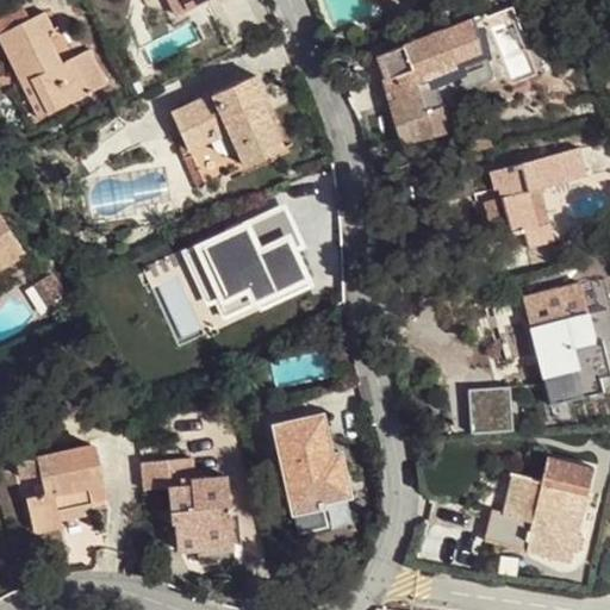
[(0,10),(0,32),(29,19),(19,0),(0,10)]
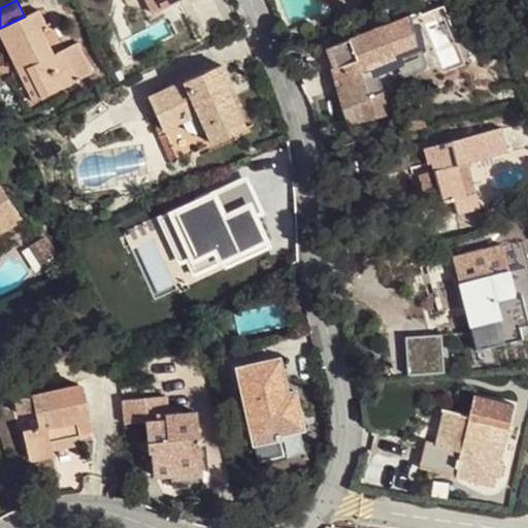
[(144,0),(153,13),(179,0),(144,0)]
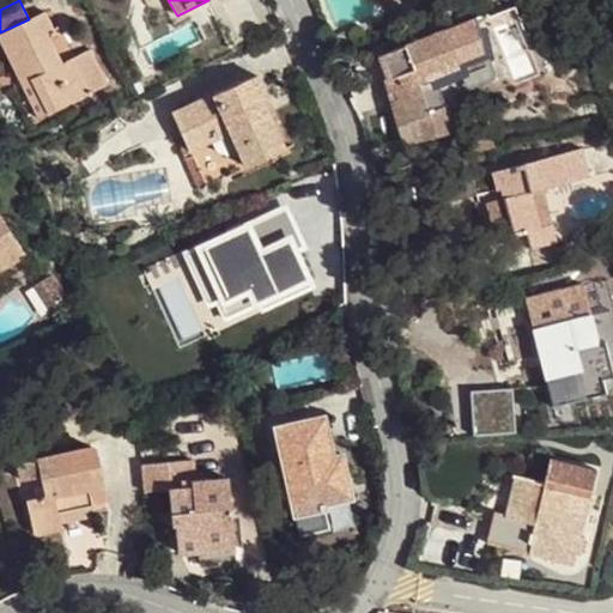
[(29,19),(0,32),(0,40),(16,72),(37,61),(43,72),(32,78),(49,113),(107,84),(89,48),(61,62),(47,34),(54,30),(44,11),(29,19)]
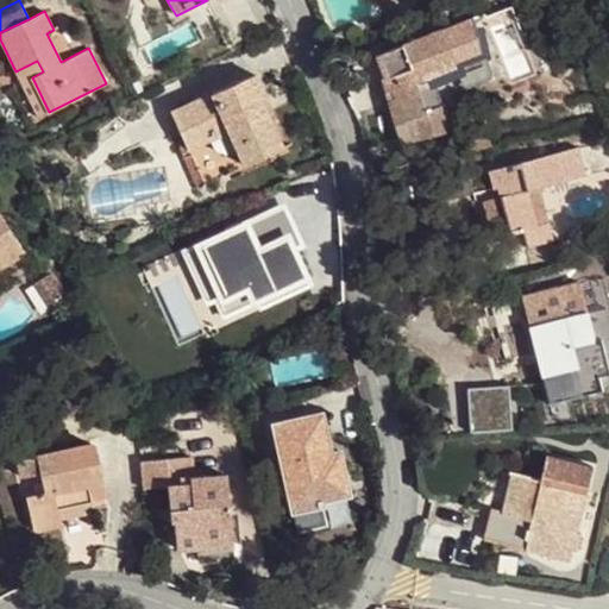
[(472,18),(374,56),(383,80),(402,143),(452,130),(445,104),(435,85),(451,79),(447,70),(483,57),(472,18)]
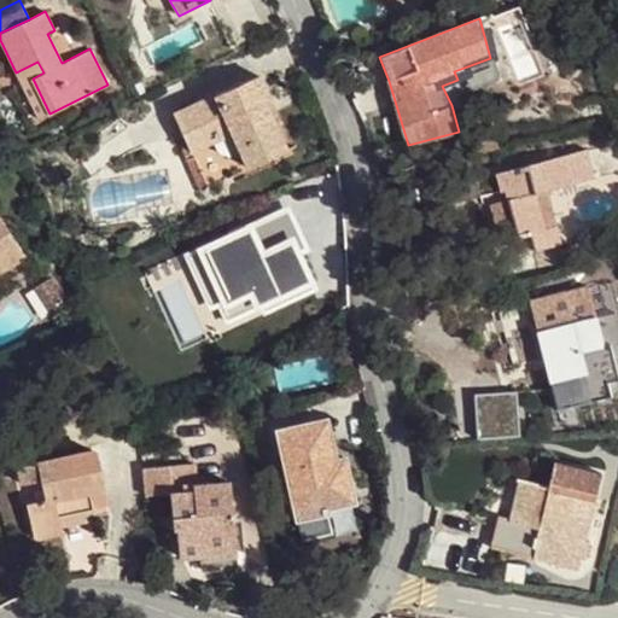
[(333,36),(337,46),(350,41),(347,31),(333,36)]
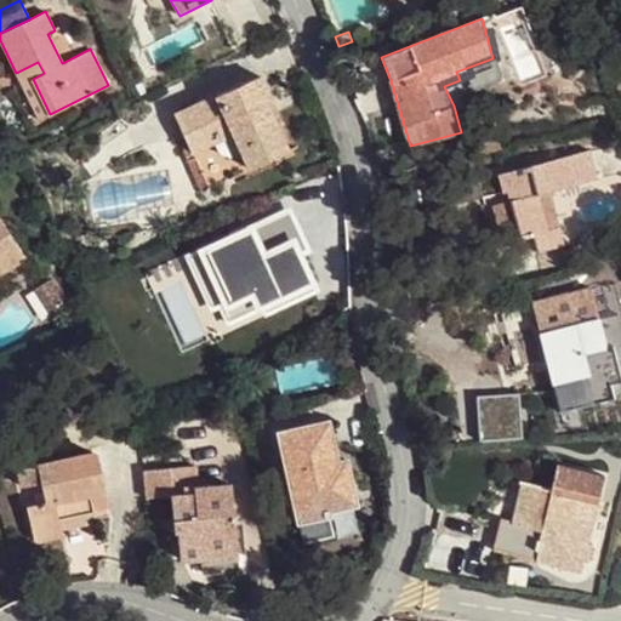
[(456,72),(460,80),(495,67),(493,58),(456,72)]
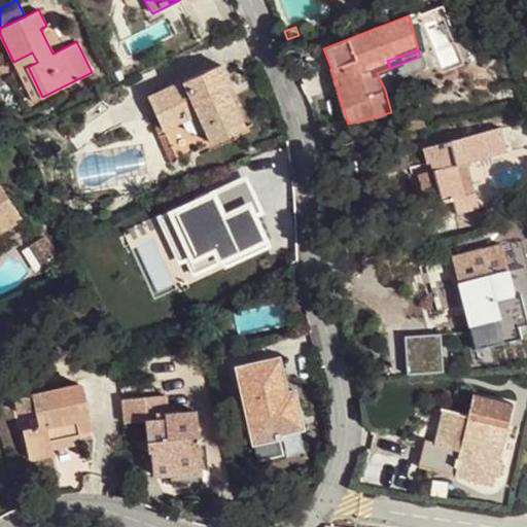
[(32,53),(13,62),(34,102),(42,97),(28,67),(37,62),(32,53)]
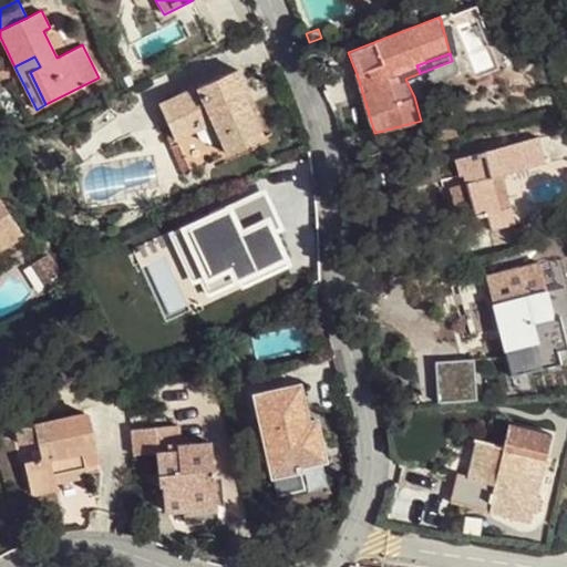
[(176,141),(191,171),(265,136),(256,115),(245,92),(249,90),(239,69),(196,89),(195,86),(158,103),(176,141)]
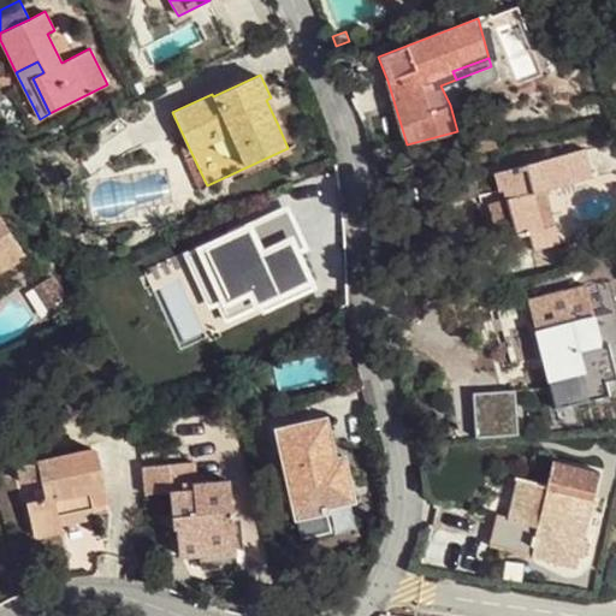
[(271,98),(266,100),(278,125),(282,123),(271,98)]
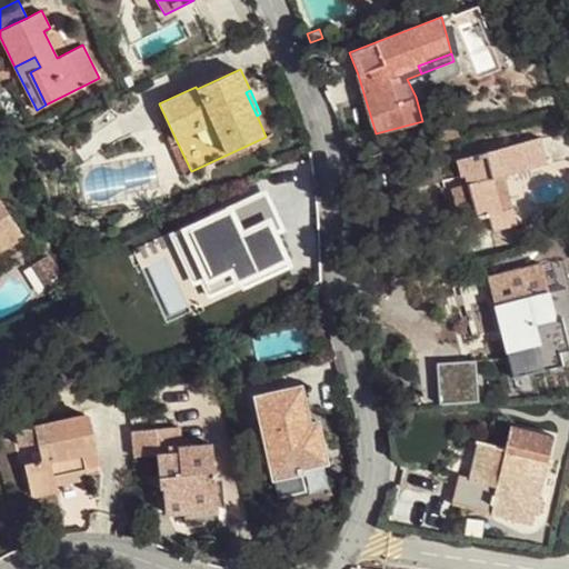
[(453,118),(437,123),(442,141),(459,136),(453,118)]
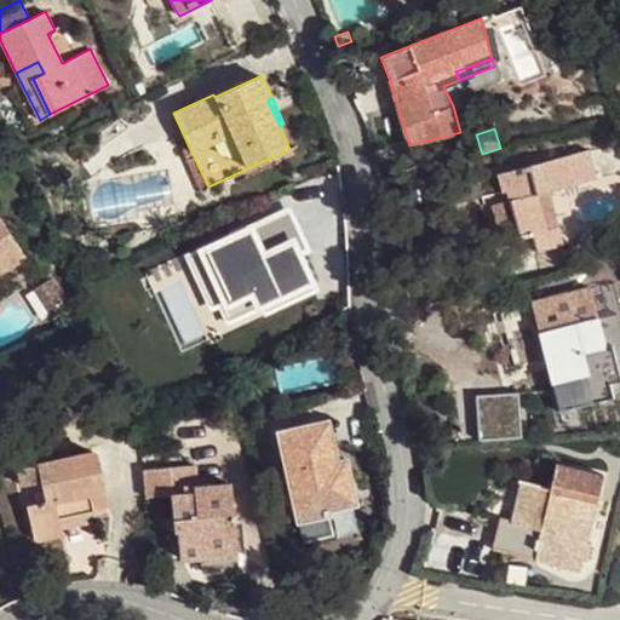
[(589,149),(498,174),(503,193),(507,191),(514,189),(516,199),(510,200),(493,205),(504,246),(522,241),(521,237),(532,234),(537,251),(562,244),(557,225),(546,229),(539,202),(537,193),(596,176),(589,149)]
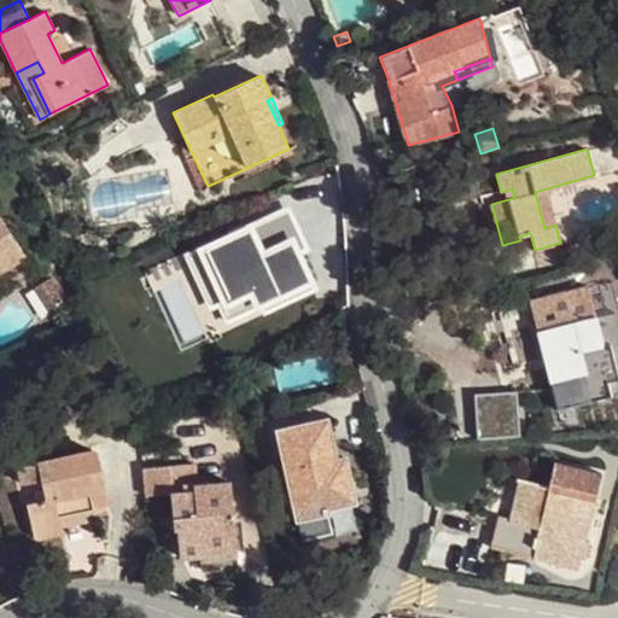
[(200,190),(208,186),(192,153),(185,157),(200,190)]
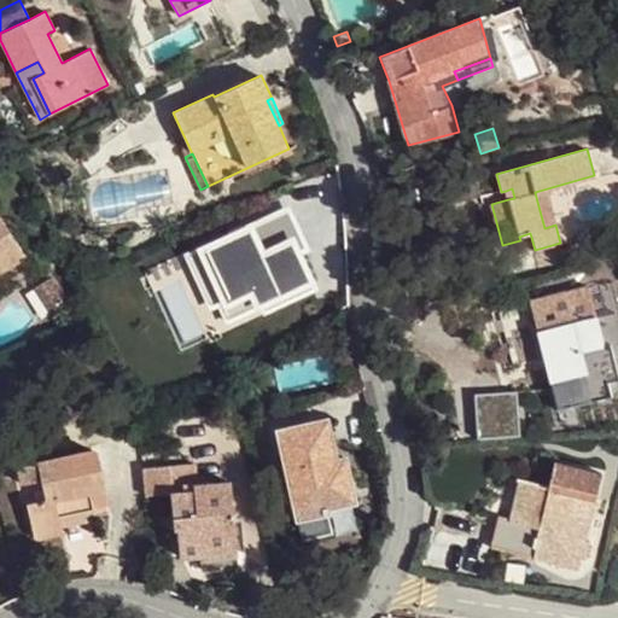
[(548,198),(537,202),(544,228),(555,225),(548,198)]
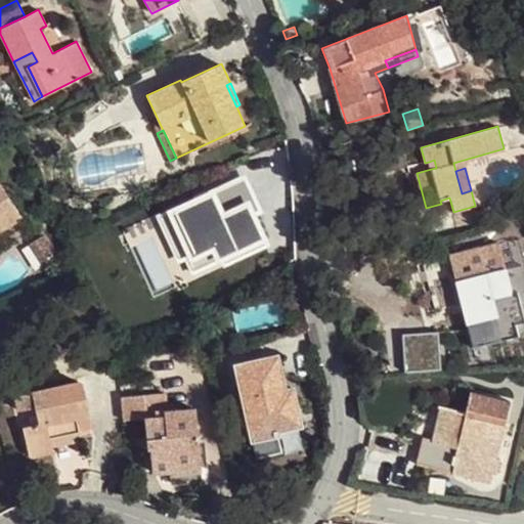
[(242,178),(176,209),(184,226),(176,230),(187,254),(204,247),(223,237),(230,253),(268,235),(242,178)]
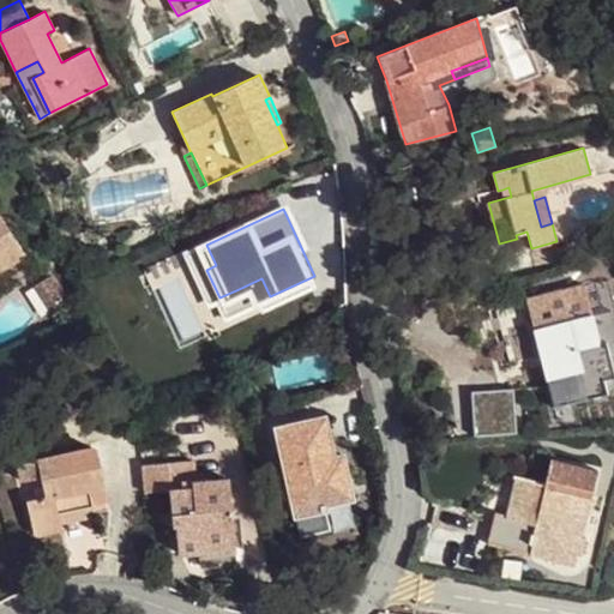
[(0,268),(24,253),(0,216),(0,268)]
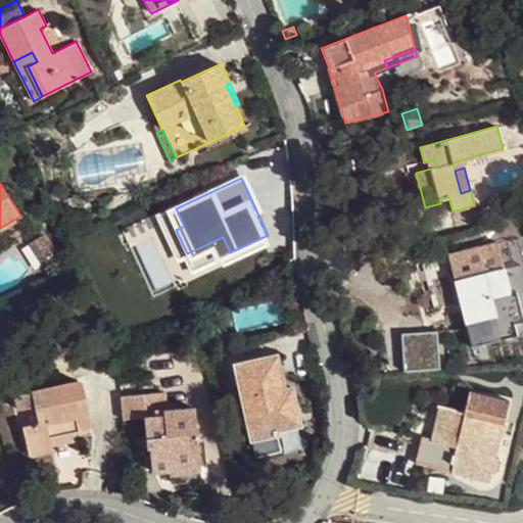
[(184,226),(176,208),(168,212),(176,230),(184,226)]
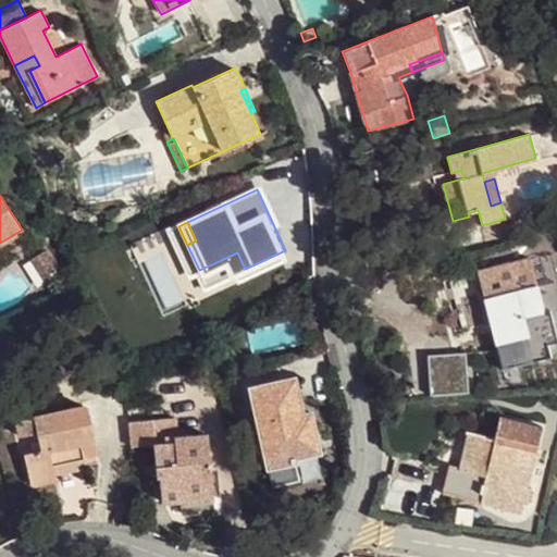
[(51,268),(36,245),(25,252),(40,275),(51,268)]
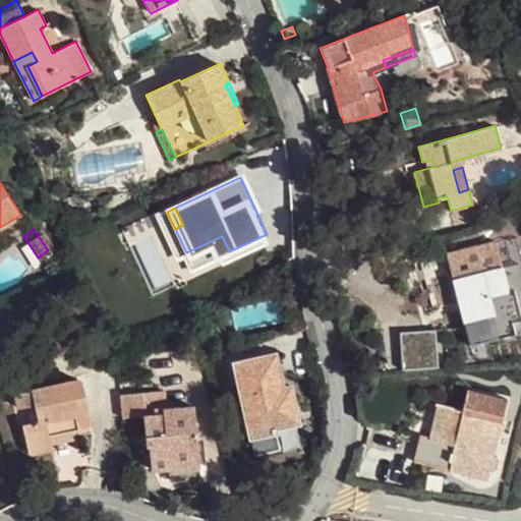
[(222,236),(203,245),(210,261),(229,251),(222,236)]
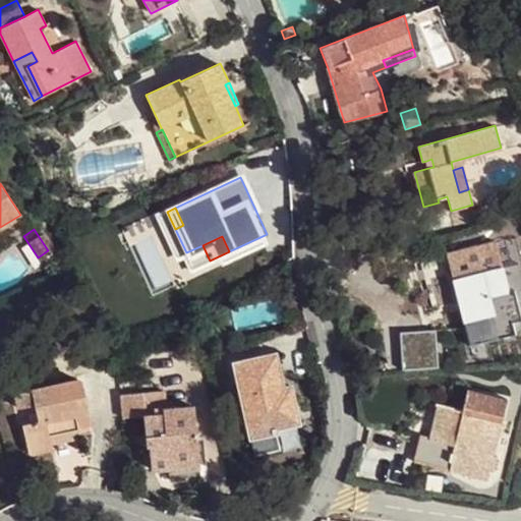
[(461,314),(469,345),(514,333),(511,321),(520,317),(514,289),(508,291),(495,241),(446,253),(461,314)]
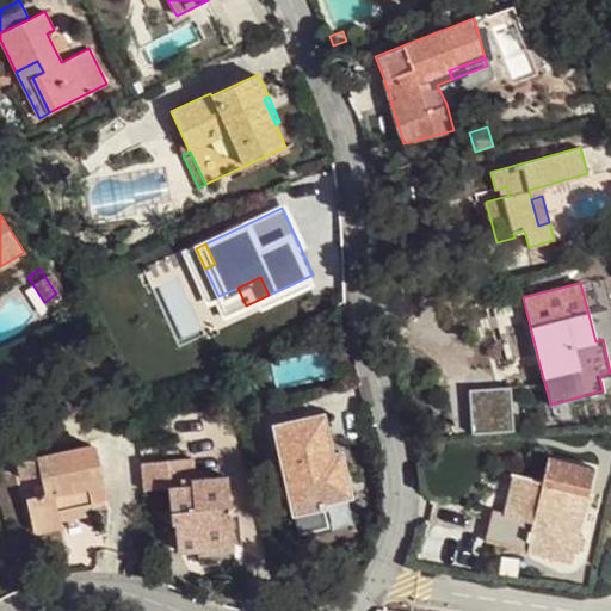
[(528,411),(550,405),(541,369),(518,375),(528,411)]
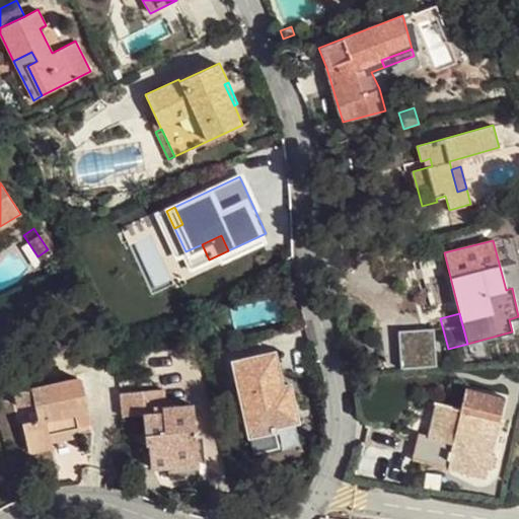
[(437,363),(435,325),(399,328),(401,366),(437,363)]
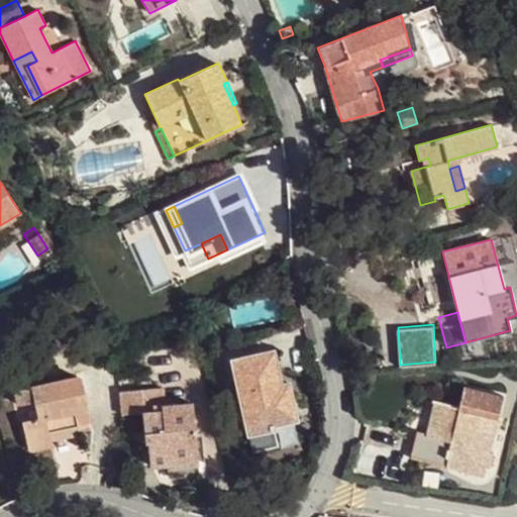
[(273,351),(232,360),(241,399),(248,434),(274,428),(273,424),(296,419),(288,384),(281,385),(273,351)]
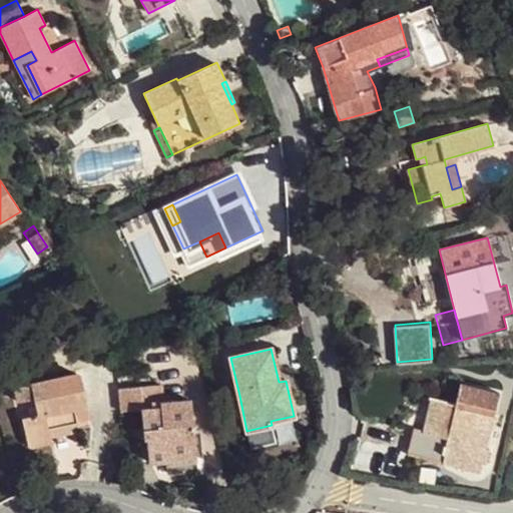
[(17,391),(30,449),(52,444),(51,438),(70,434),(68,427),(78,425),(74,411),(87,408),(88,408),(81,376),(17,391)]
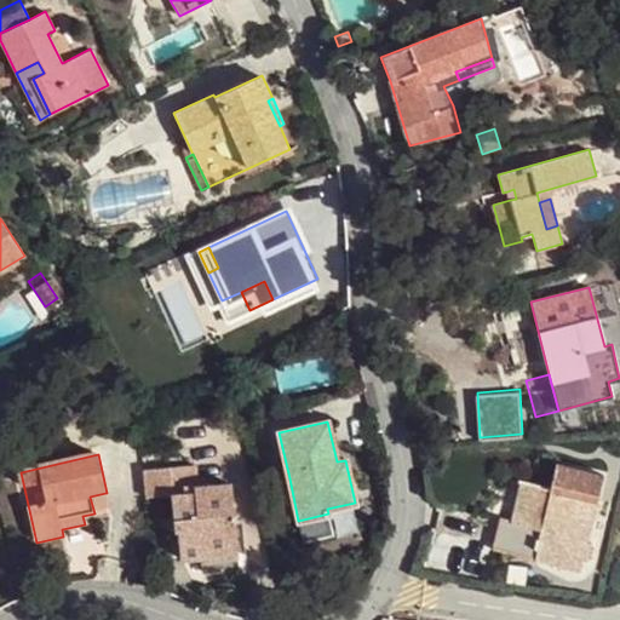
[(500,517),(492,549),(538,561),(541,551),(570,558),(585,500),(597,503),(604,477),(558,465),(551,489),(530,483),(520,523),(514,521),(500,517)]
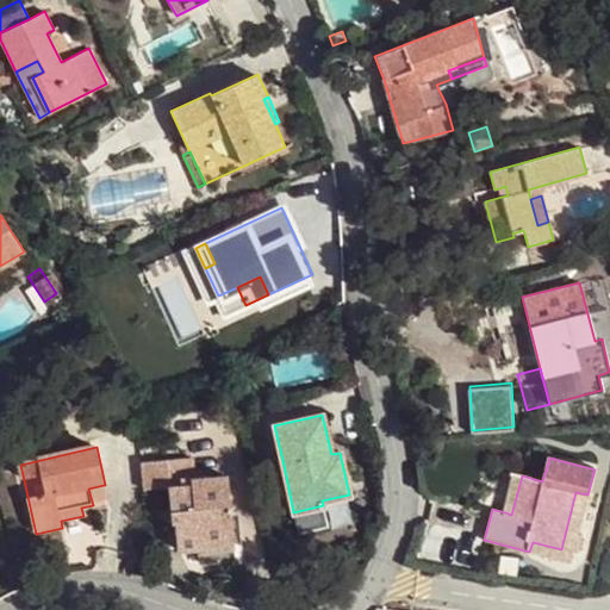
[(285,471),(265,475),(273,516),(293,512),(285,471)]
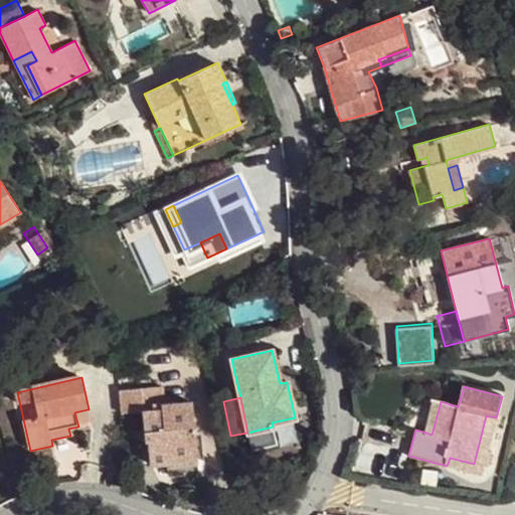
[(426,433),(432,435),(441,401),(435,400),(426,433)]
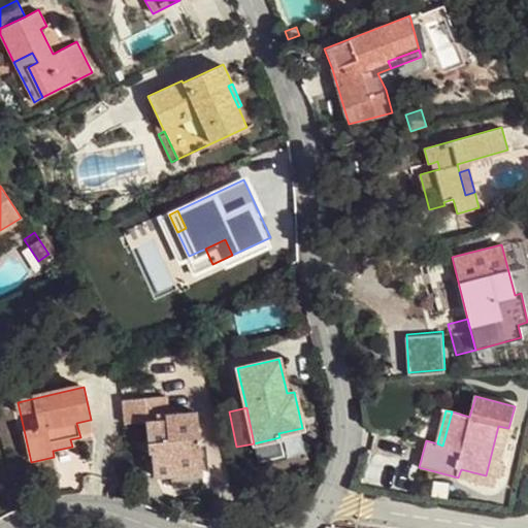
[(197,411),(165,414),(166,419),(145,421),(150,474),(169,473),(169,465),(201,463),(197,411)]
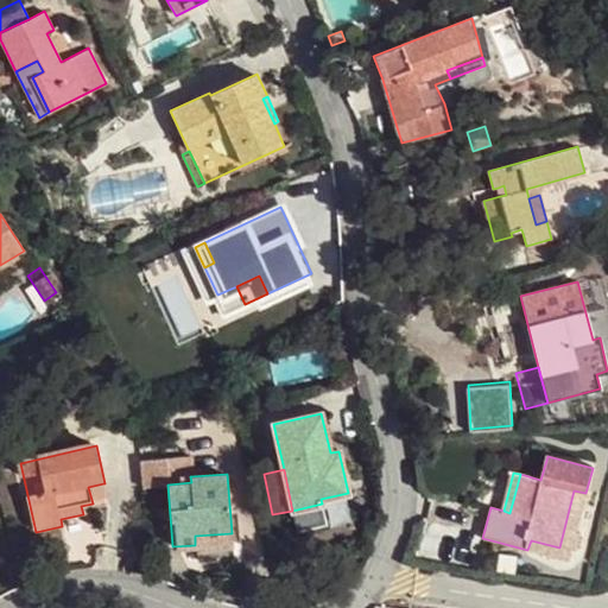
[(88,487),(93,504),(107,501),(103,483),(88,487)]
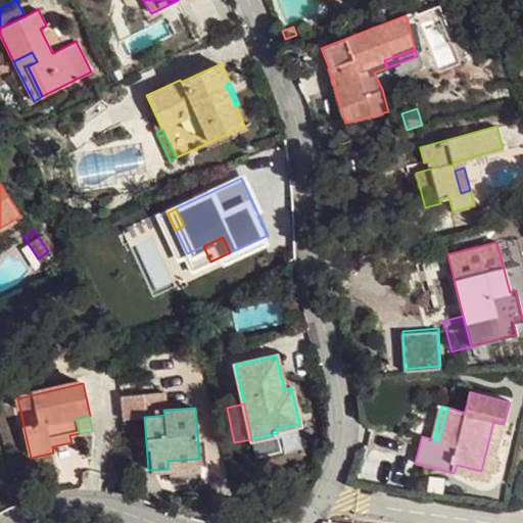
[(457,465),(454,473),(488,482),(504,424),(493,422),(481,471),(457,465)]
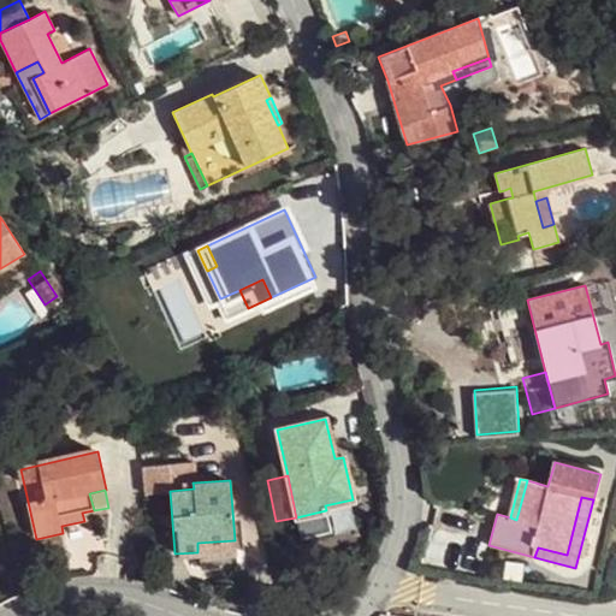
[(95,519),(94,510),(82,513),(84,521),(95,519)]
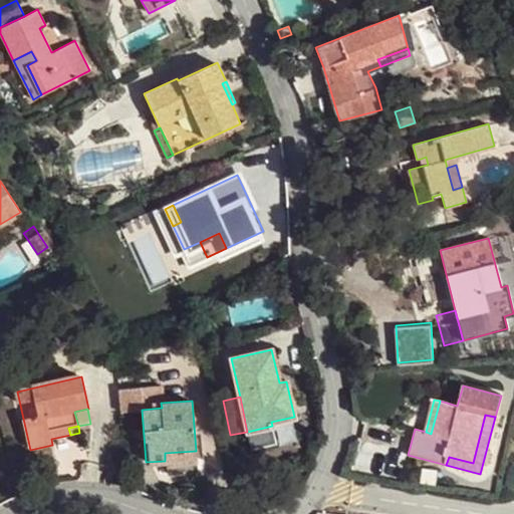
[(165,453),(165,461),(196,459),(196,451),(165,453)]
